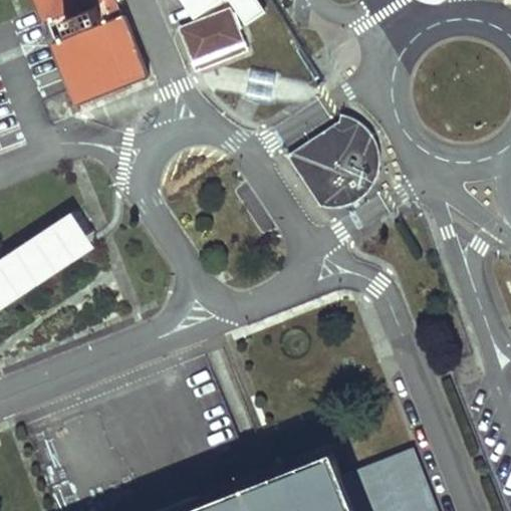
[(32,0),(37,10),(75,108),(149,79),(124,17),(120,19),(113,0),(32,0)]
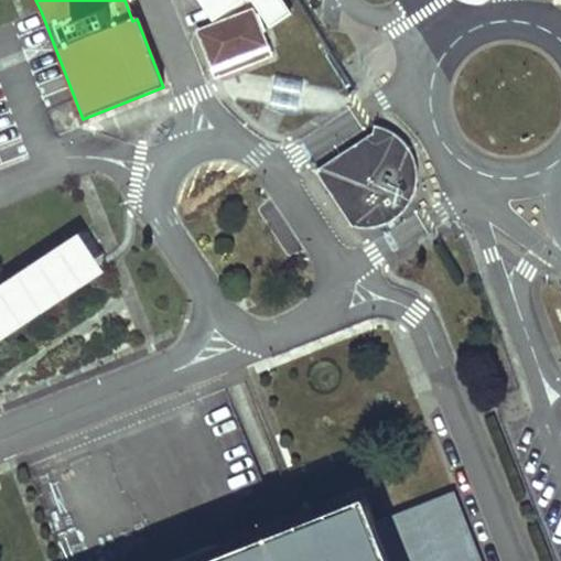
[(278,0),(196,0),(212,21),(243,0),(249,0),(270,29),(289,15),(278,0)]
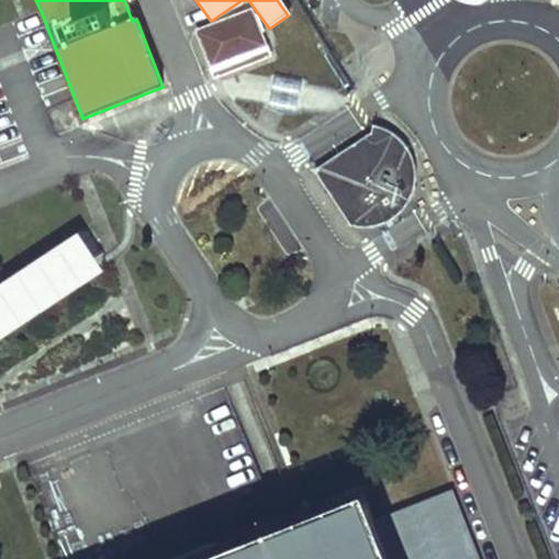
[(261,37),(252,13),(200,34),(209,57),(216,54),(220,63),(255,49),(252,41),(261,37)]
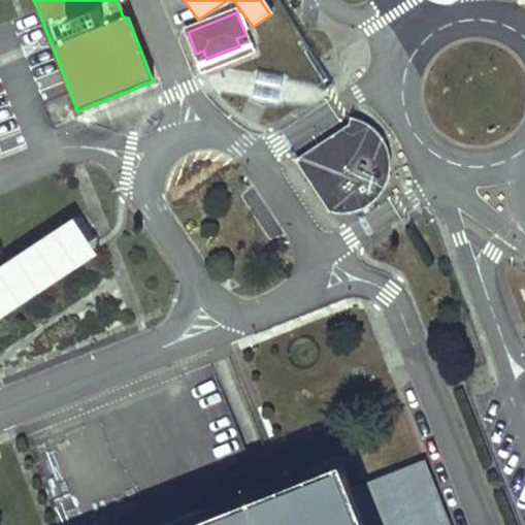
[(286,101),(286,78),(262,78),(263,102),(286,101)]
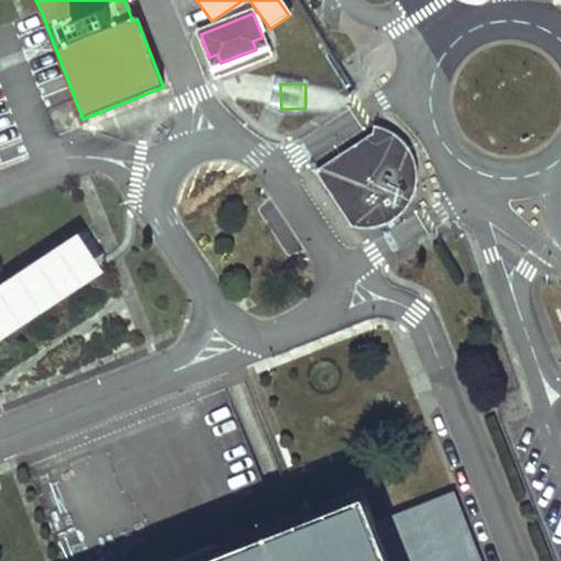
[(371,127),(315,162),(357,229),(370,229),(386,225),(401,214),(402,212),(411,200),(416,183),(412,162),(405,147),(391,135),(371,127)]
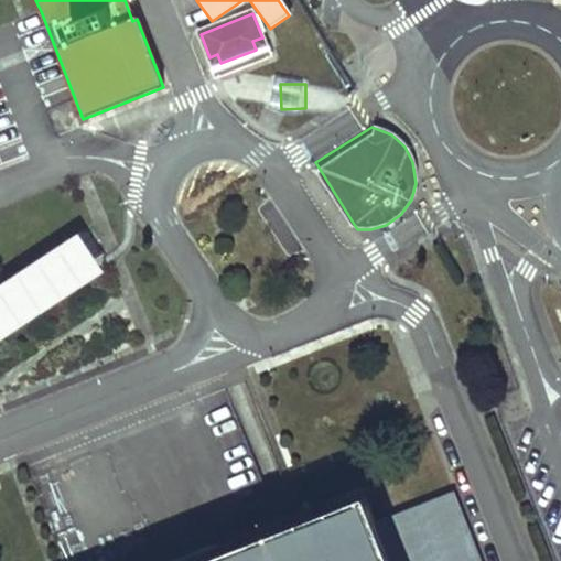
[(0,343),(121,263),(89,224),(0,283),(0,343)]
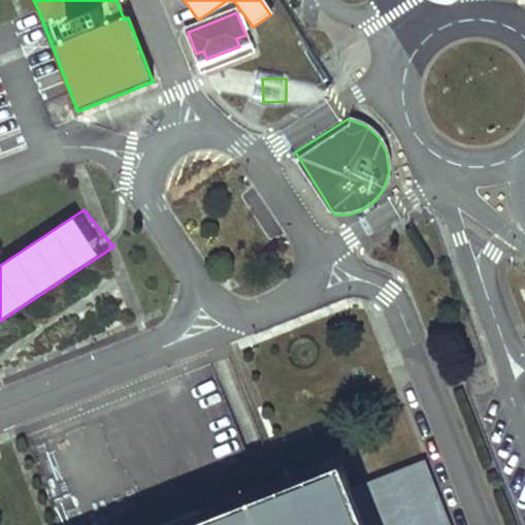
[(446,524),(422,464),(352,492),(341,465),(263,496),(190,524),(446,524)]
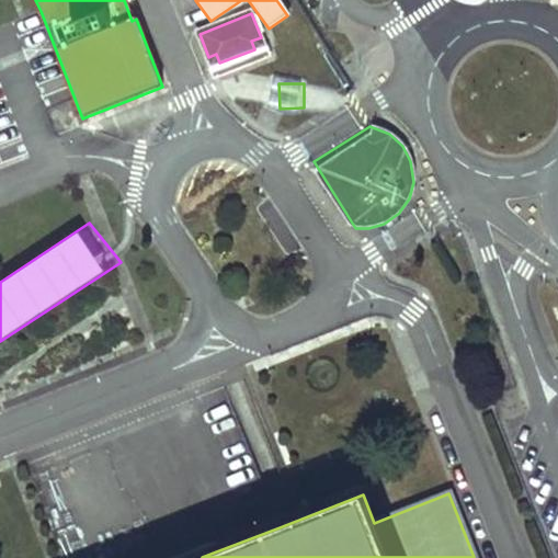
All buildings are outlined.
